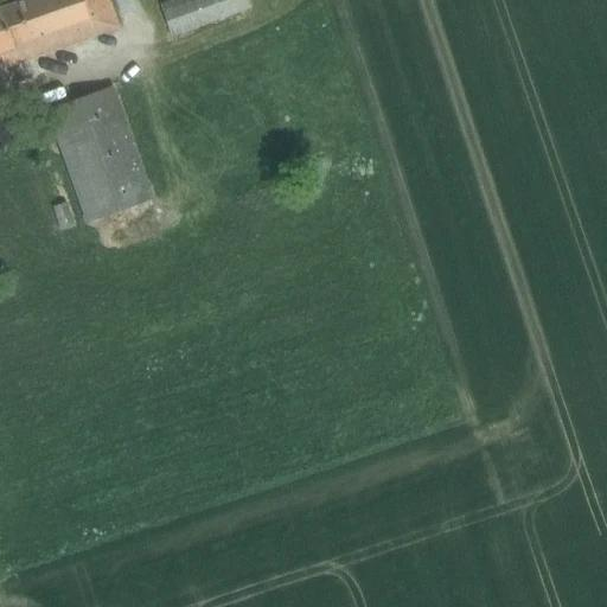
[(117,26),(108,0),(20,0),(0,7),(0,59),(2,66),(117,26)]
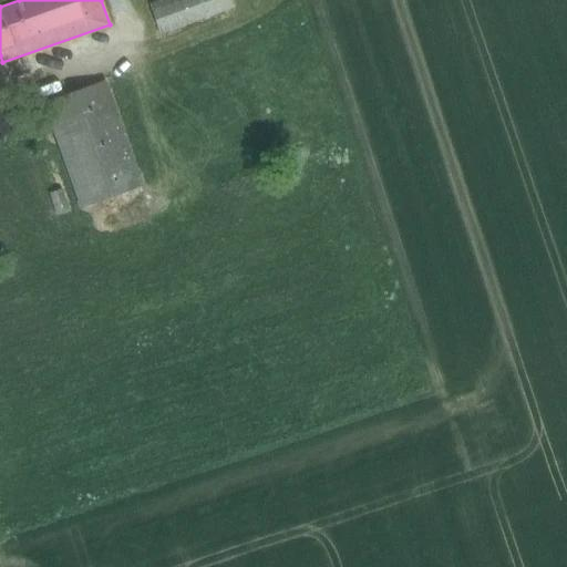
[(161,33),(235,7),(232,0),(162,0),(150,4),(161,33)]
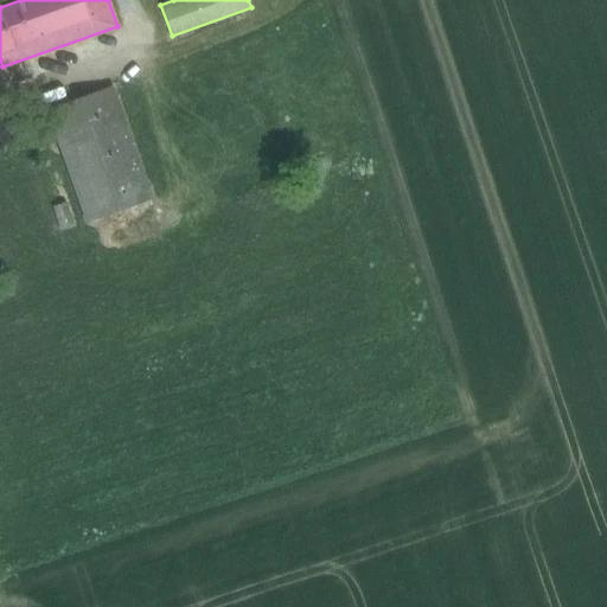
[(0,84),(0,110),(12,108),(4,83),(0,84)]
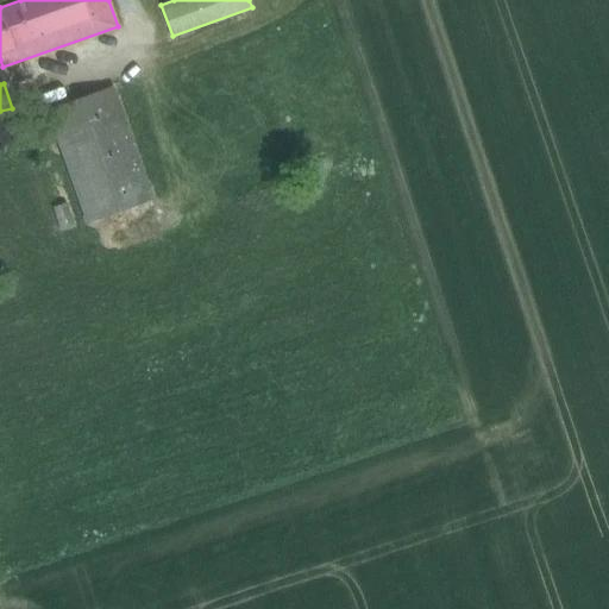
[(86,224),(98,220),(99,227),(149,209),(146,202),(155,200),(114,87),(45,111),(49,119),(86,224)]
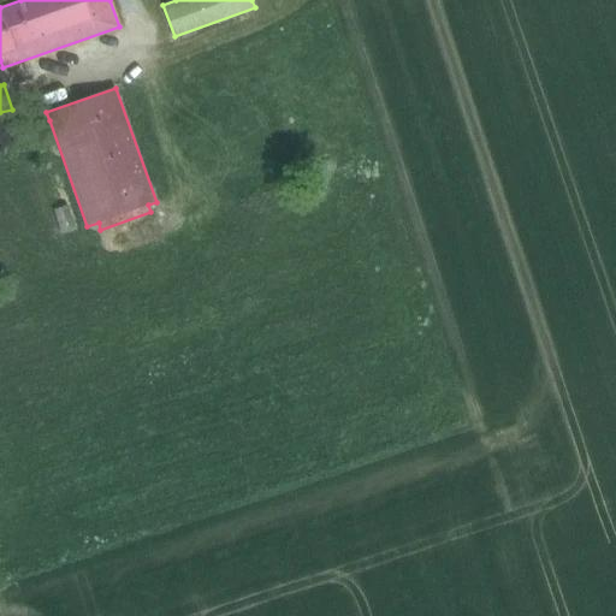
[(76,230),(67,205),(54,209),(61,234),(76,230)]
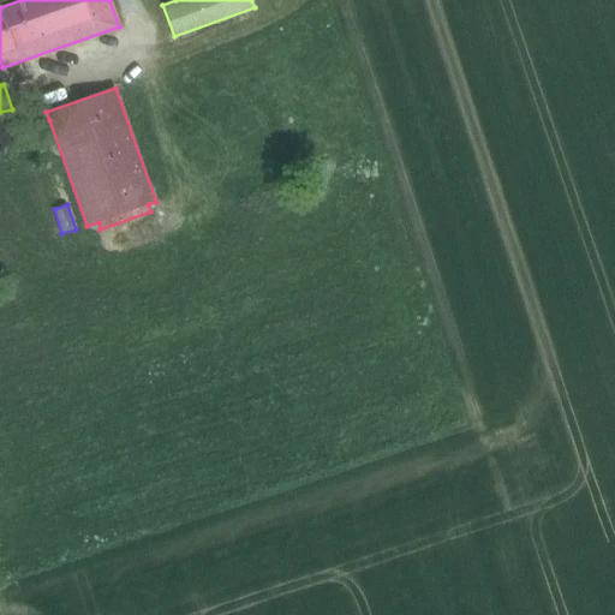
All buildings are outlined.
